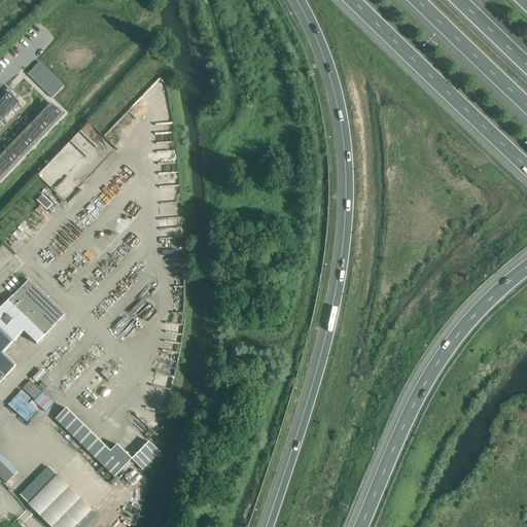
[(8,94),(0,102),(0,124),(19,104),(15,101),(8,94)]
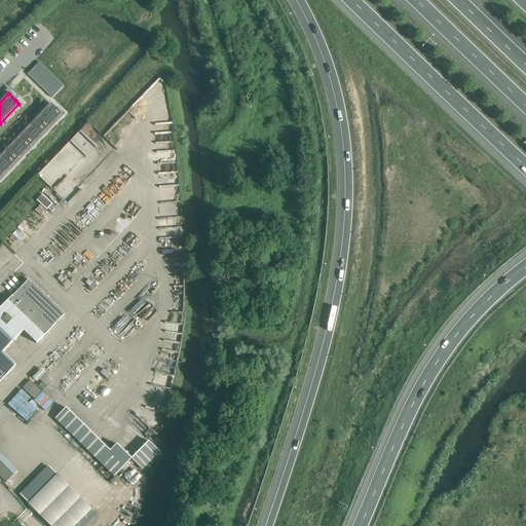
[(50,104),(0,156),(0,177),(61,114),(57,109),(50,104)]
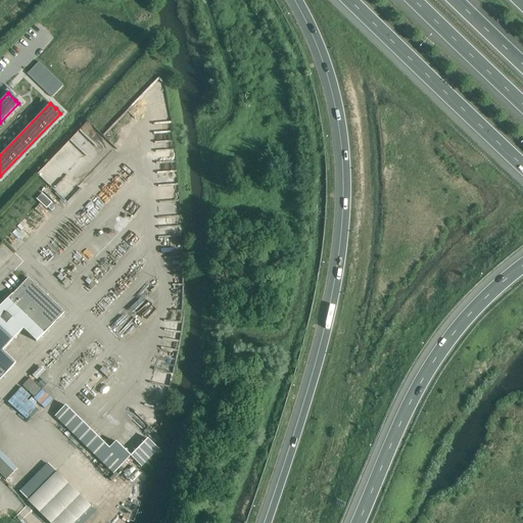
[(157,199),(178,199),(177,171),(156,172),(157,199)]
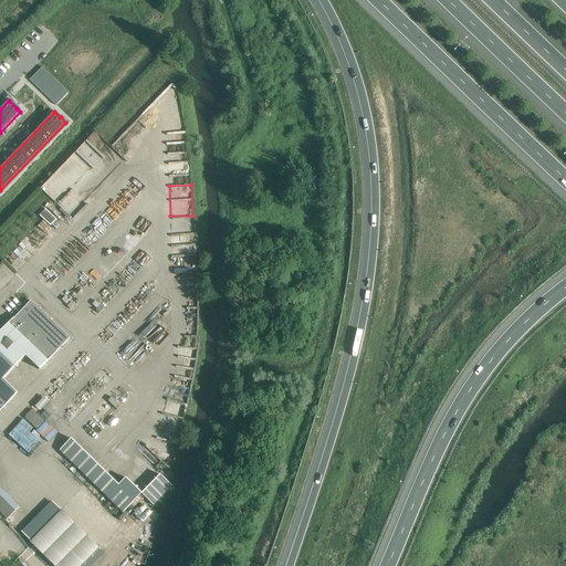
[(45,209),(40,216),(50,226),(51,224),(55,229),(60,226),(55,221),(56,220),(46,210),(45,209)]
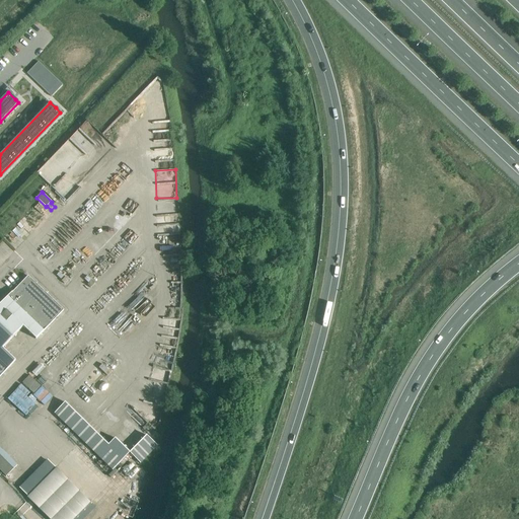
[(0,303),(0,376),(15,361),(2,348),(23,326),(35,339),(64,310),(28,276),(17,288),(16,287),(0,304),(0,303)]
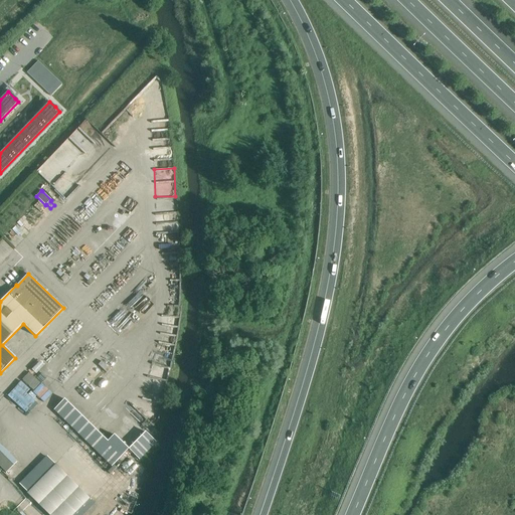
[(43,402),(51,393),(29,372),(23,379),(27,383),(31,378),(38,384),(32,391),(43,402)]
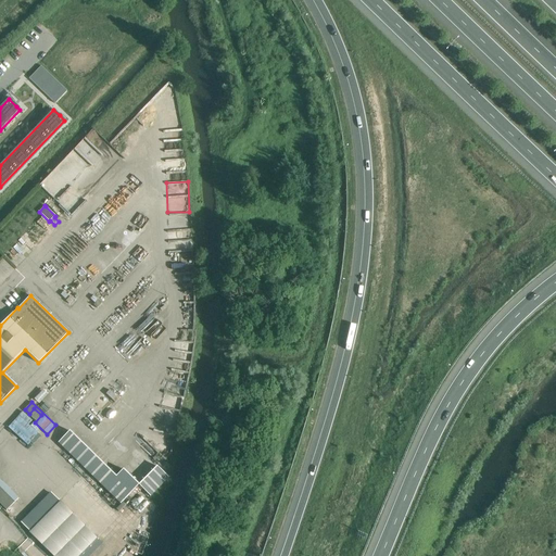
[(9,426),(27,443),(40,429),(22,412),(9,426)]
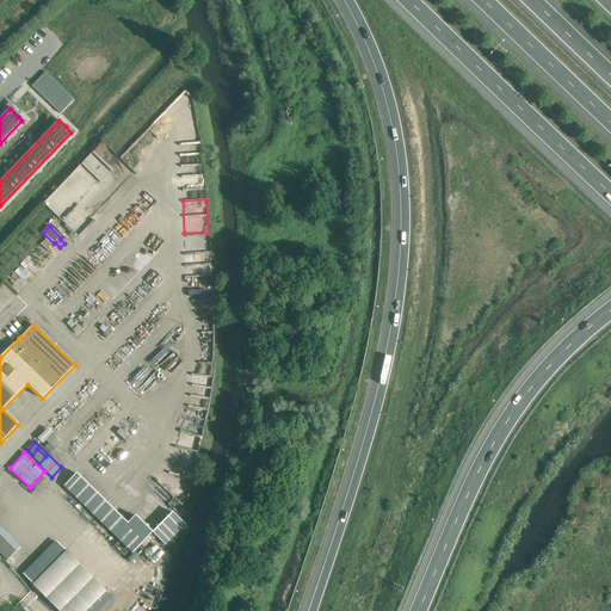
[(133,516),(125,523),(75,473),(62,487),(130,554),(150,534),(133,516)]
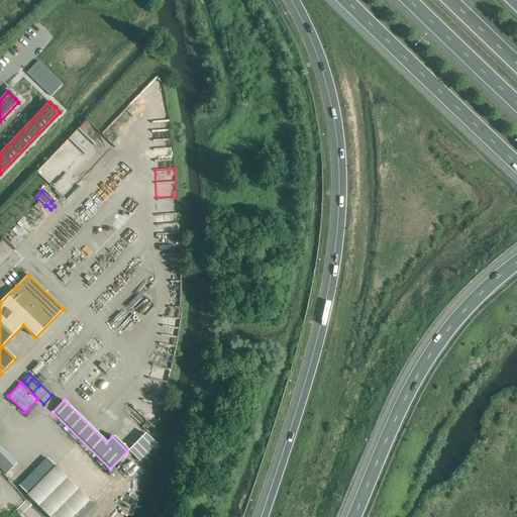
[(143,433),(127,450),(139,461),(156,444),(143,433)]
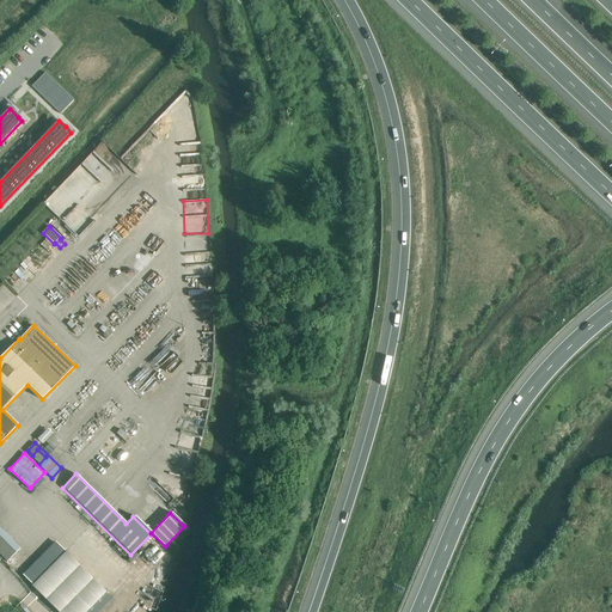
[(0,557),(6,563),(20,549),(0,528),(0,557)]
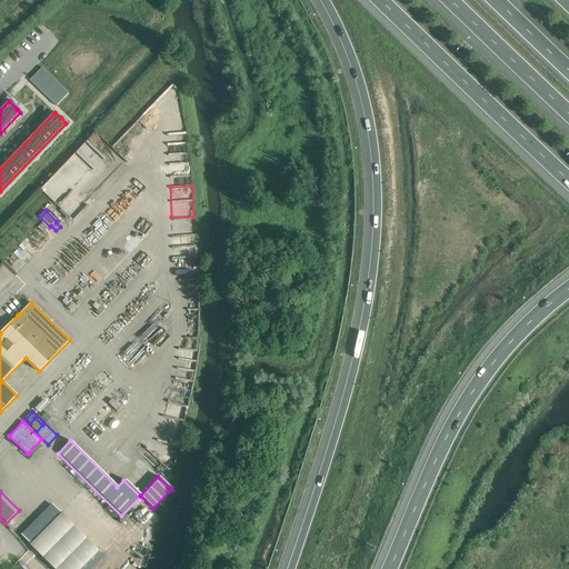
[(50,503),(18,536),(51,568),(91,568),(103,557),(50,503)]
